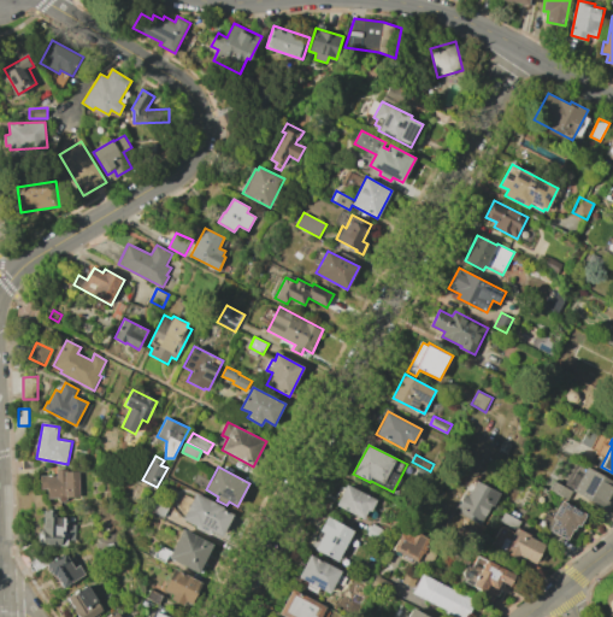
[(587,466),(612,480),(612,495),(606,509),(573,491),(587,466)]
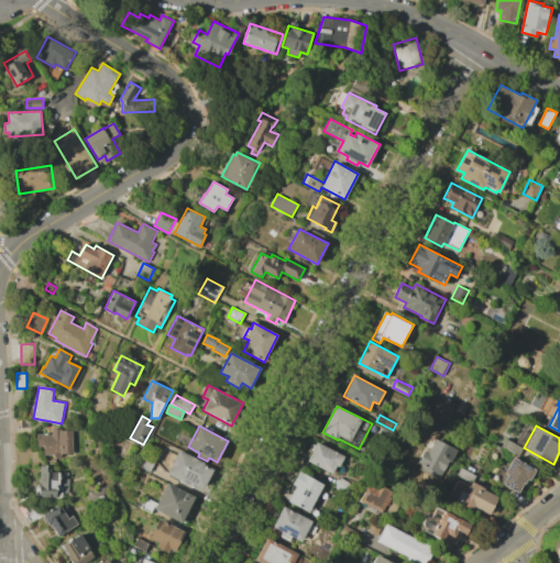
[(37,434),(53,433),(53,429),(62,429),(62,430),(73,430),(74,453),(62,453),(63,456),(55,456),(54,454),(44,455),(44,445),(39,446),(37,434)]
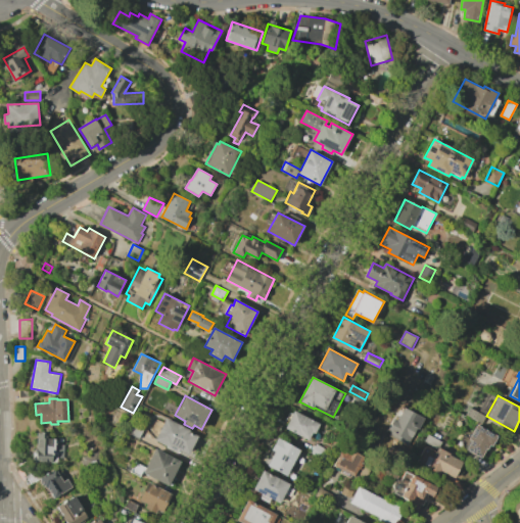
[(393,419),(398,422),(406,408),(424,418),(419,429),(417,428),(408,444),(391,436),(392,432),(388,430),(393,419)]
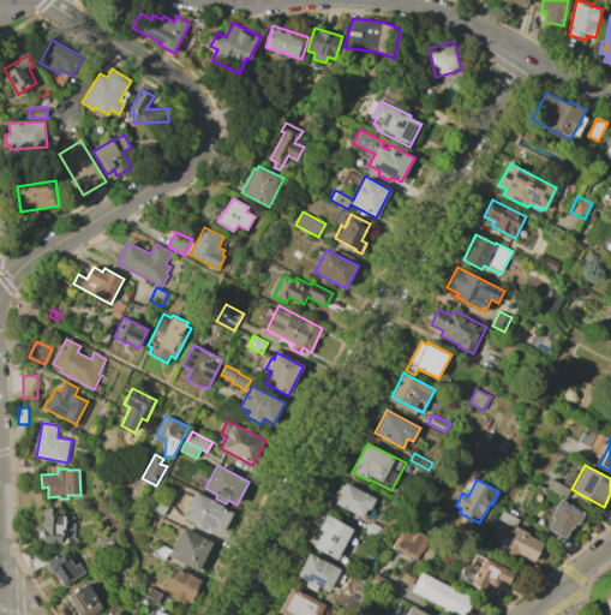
[(551,479),(571,490),(567,499),(546,487),(551,479)]
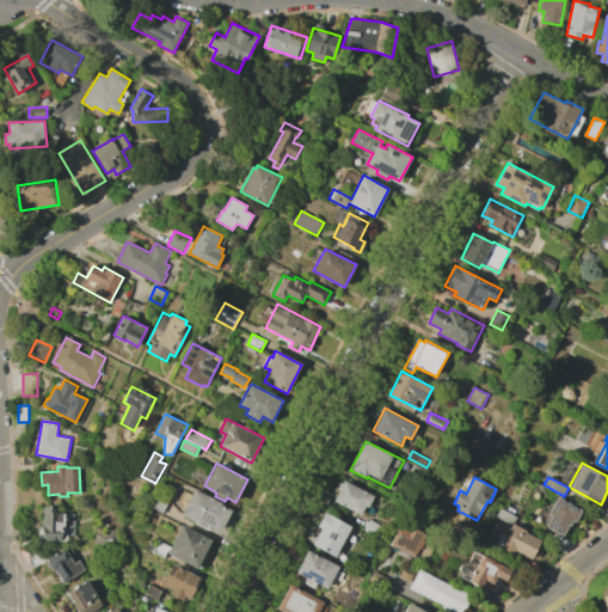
[(345,481),(375,496),(369,507),(367,506),(362,515),(335,501),(345,481)]
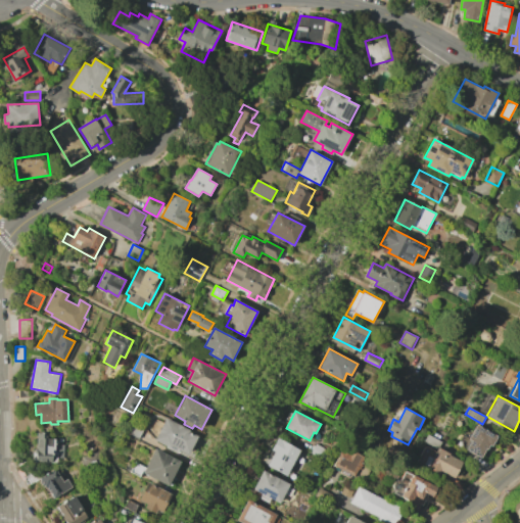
[(167,418),(190,430),(189,431),(198,436),(189,455),(179,449),(177,453),(167,447),(167,446),(155,440),(167,418)]
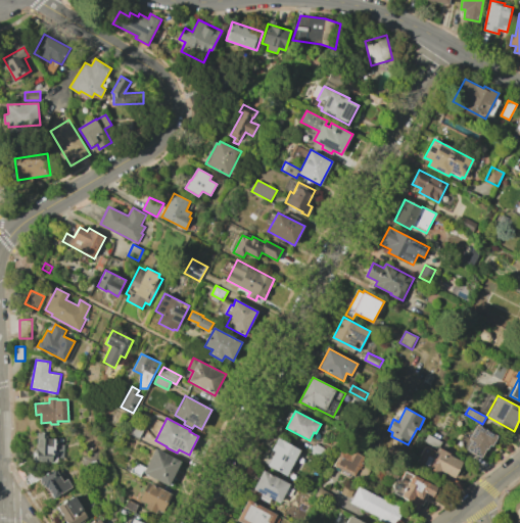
[(134,422),(145,427),(140,438),(129,432),(134,422)]
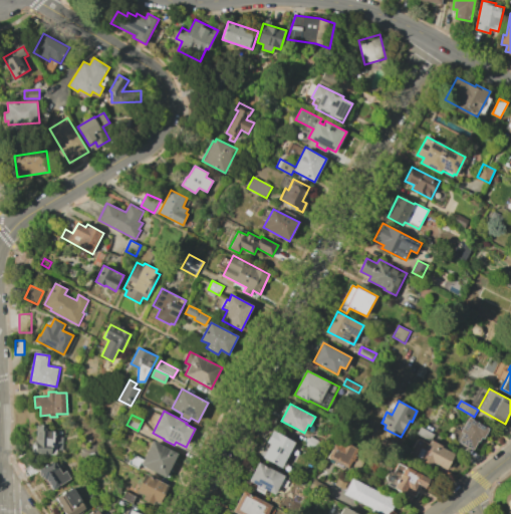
[(463,433),(460,432),(468,418),(489,429),(484,438),(481,437),(479,442),(477,441),(473,450),(458,442),(463,433)]
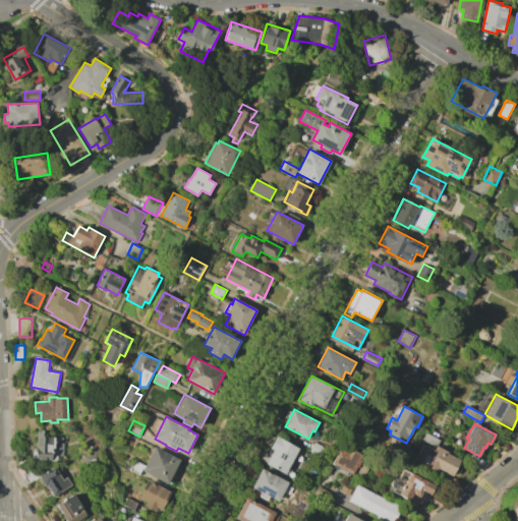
[(37,430),(48,430),(48,436),(55,436),(55,442),(65,443),(64,457),(57,457),(56,461),(50,460),(50,459),(36,459),(37,430)]
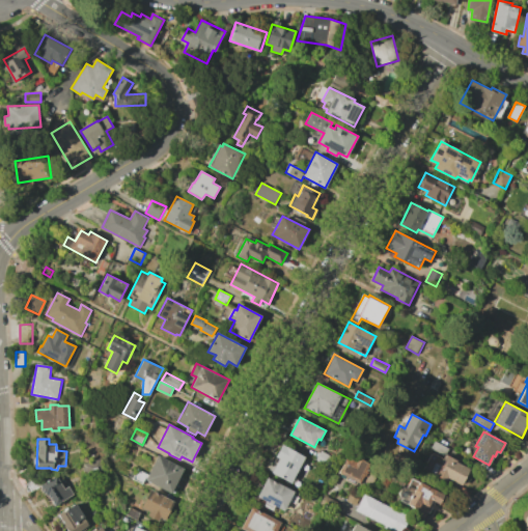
[(432,452),(441,457),(443,454),(431,447),(434,440),(449,448),(445,455),(470,468),(462,485),(447,478),(446,480),(423,469),(432,452)]
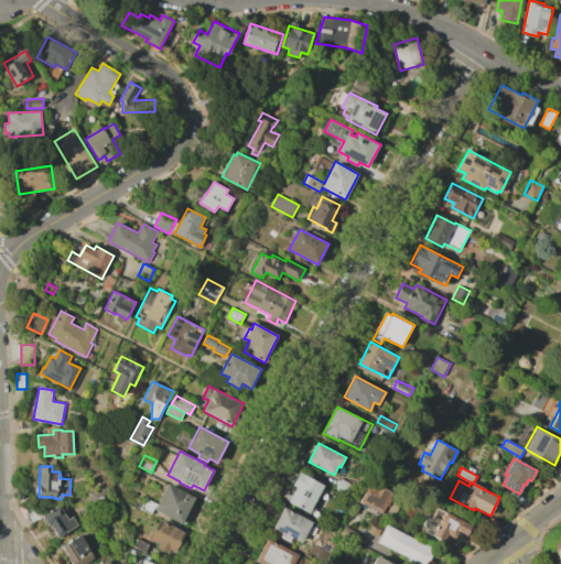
[(298,487),(293,485),(300,472),(324,485),(310,512),(289,502),(298,487)]
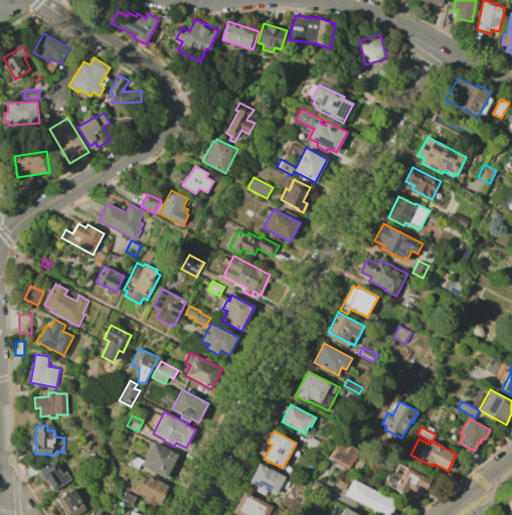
[(313,438),(326,444),(321,453),(308,446),(313,438)]
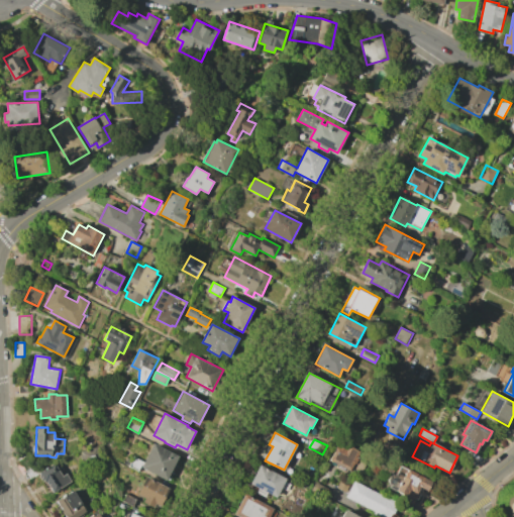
[(134,456),(144,461),(155,443),(179,456),(167,480),(141,467),(139,472),(129,467),(134,456)]
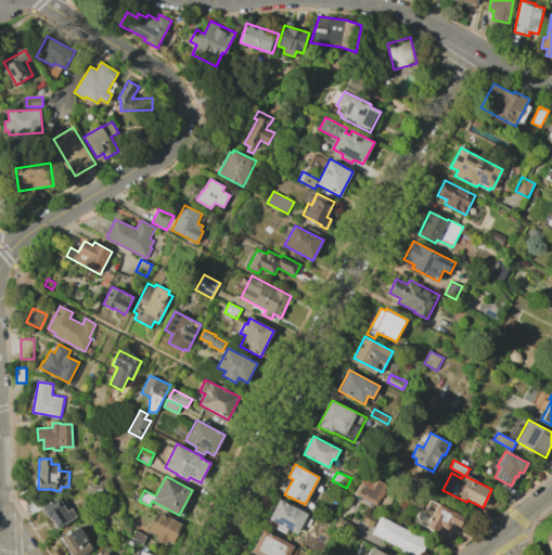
[(362,480),(364,481),(366,478),(370,480),(369,483),(372,486),(375,478),(388,485),(377,505),(373,503),(372,506),(362,501),(363,499),(355,493),(362,480)]
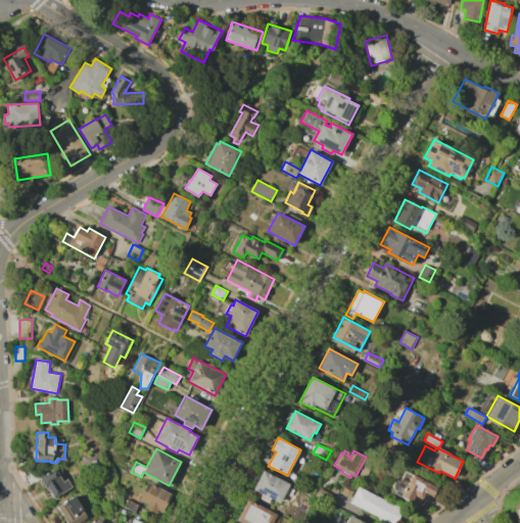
[(84,457),(100,452),(104,464),(88,470),(84,457)]
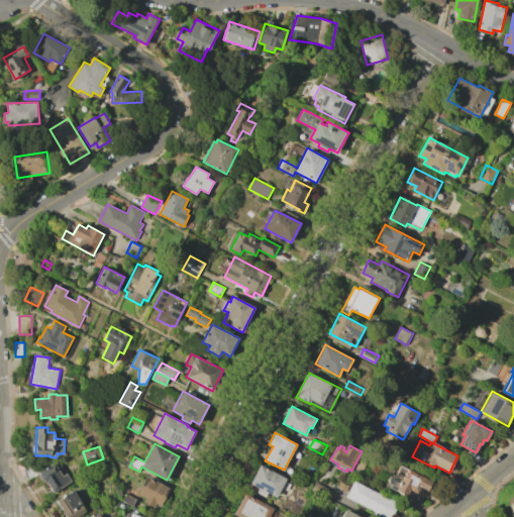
[(31,457),(40,472),(55,463),(63,477),(67,474),(72,481),(53,492),(46,482),(44,482),(39,474),(32,479),(22,462),(31,457)]
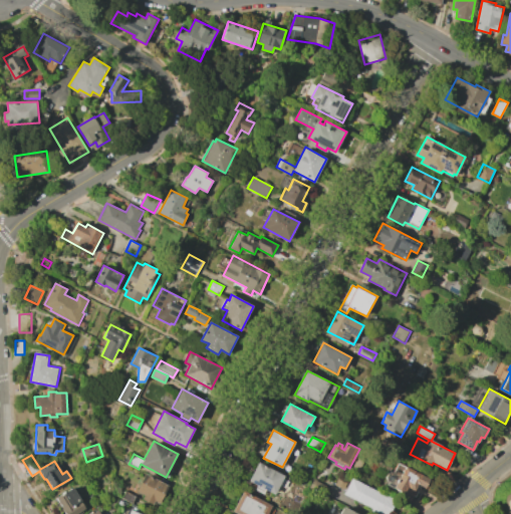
[(259,462),(285,476),(275,495),(266,490),(264,494),(254,489),(256,485),(249,481),(259,462)]
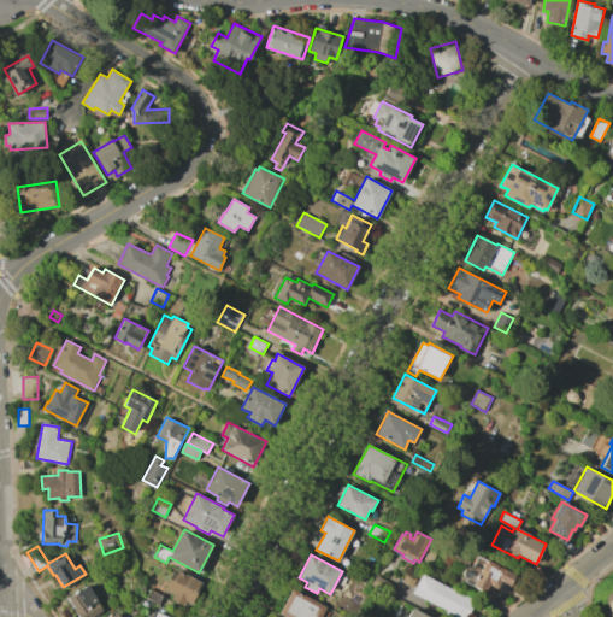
[(478,554),(517,574),(510,586),(502,582),(497,591),(488,586),(484,593),(472,586),(479,570),(471,566),(478,554)]
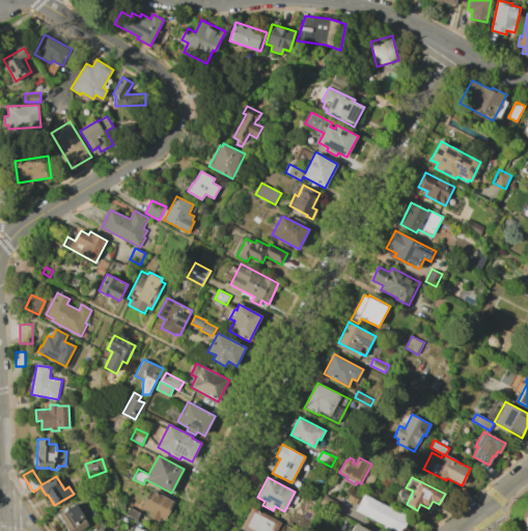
[(150,488),(174,501),(165,520),(160,516),(158,521),(147,515),(149,511),(141,507),(150,488)]
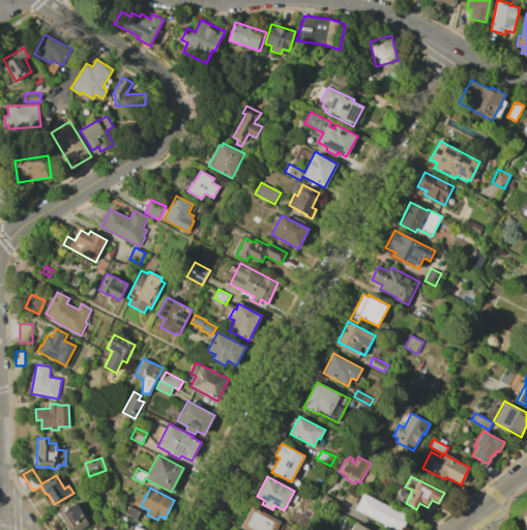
[(351,491),(359,495),(355,504),(346,500),(351,491)]
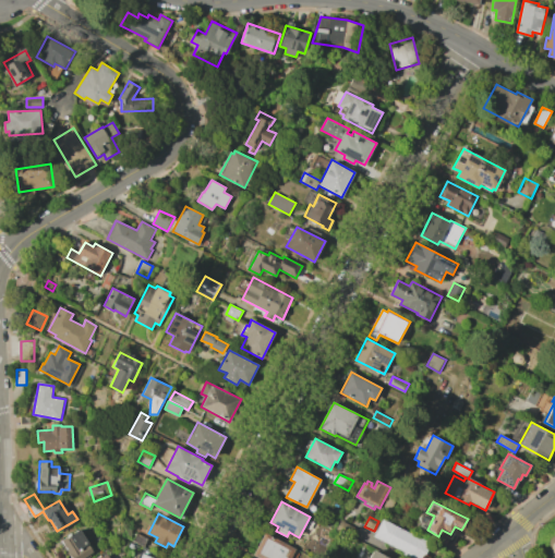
[(383,519),(432,544),(424,557),(409,557),(403,555),(405,552),(374,535),(383,519)]
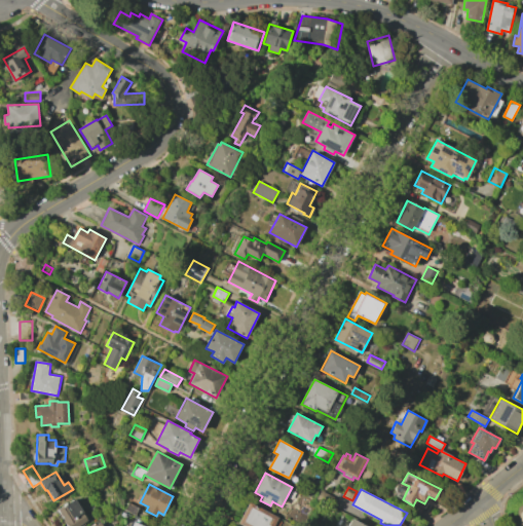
[(322,490),(332,495),(328,504),(318,499),(322,490)]
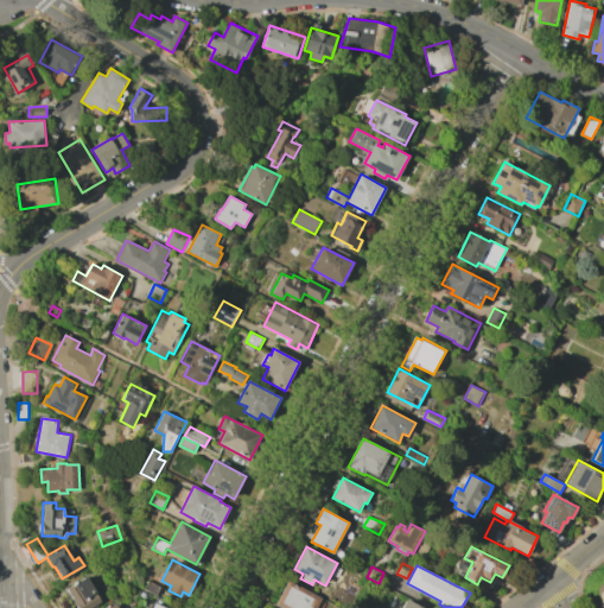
[(87,576),(102,601),(90,607),(77,607),(67,589),(87,576)]
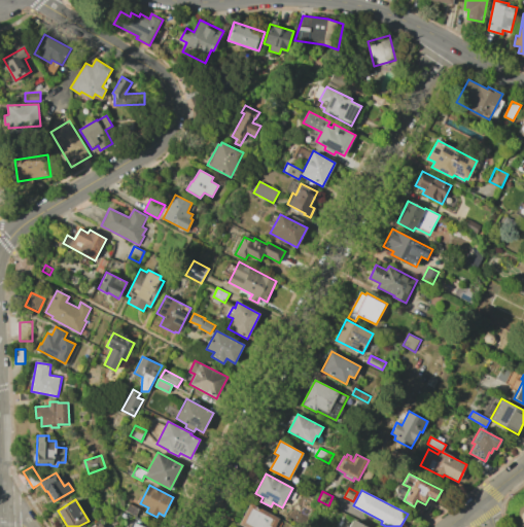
[(250,503),(279,519),(275,526),(244,526),(239,524),(250,503)]
